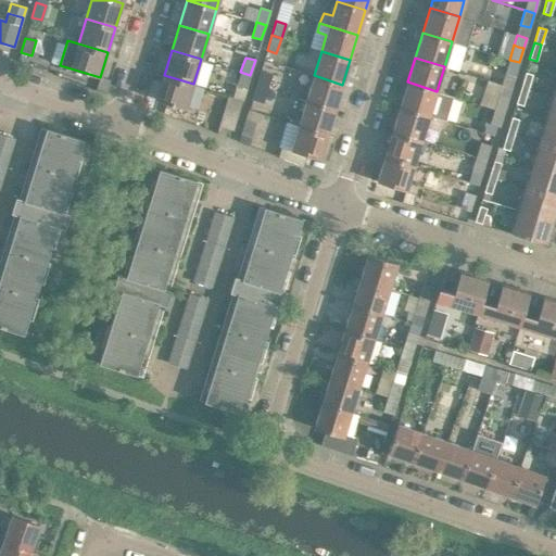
[(519,62),(509,60),(505,74),(514,77),(519,62)]
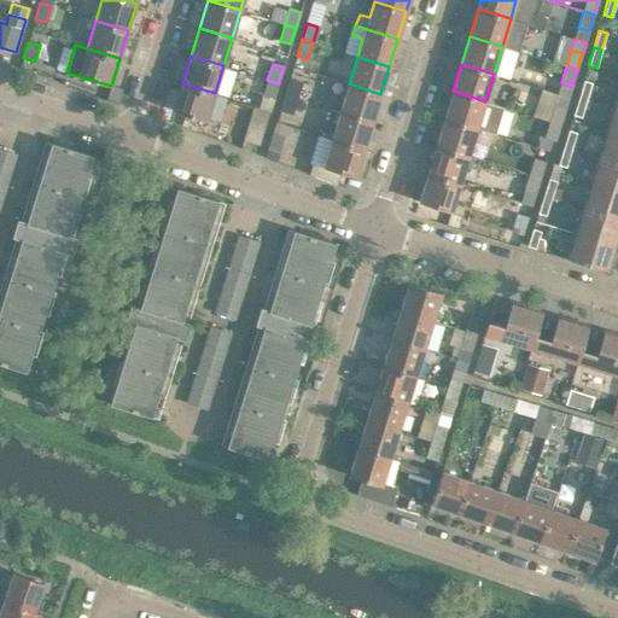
[(290,79),(285,94),(296,98),(296,97),(305,99),(310,86),(301,82),(290,79)]
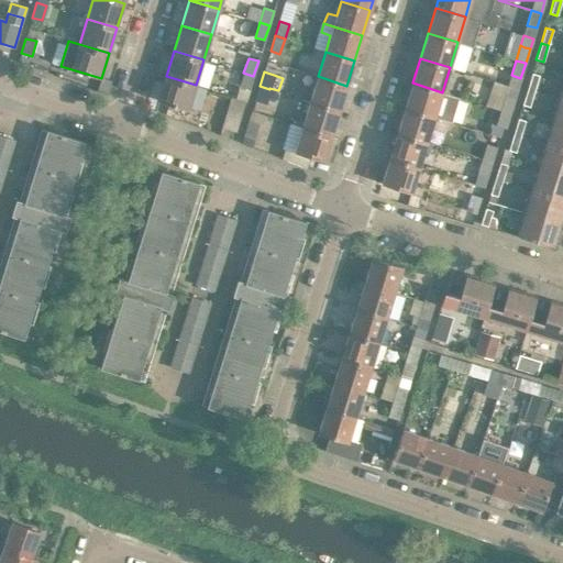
[(243,73),(235,99),(245,101),(253,76),(243,73)]
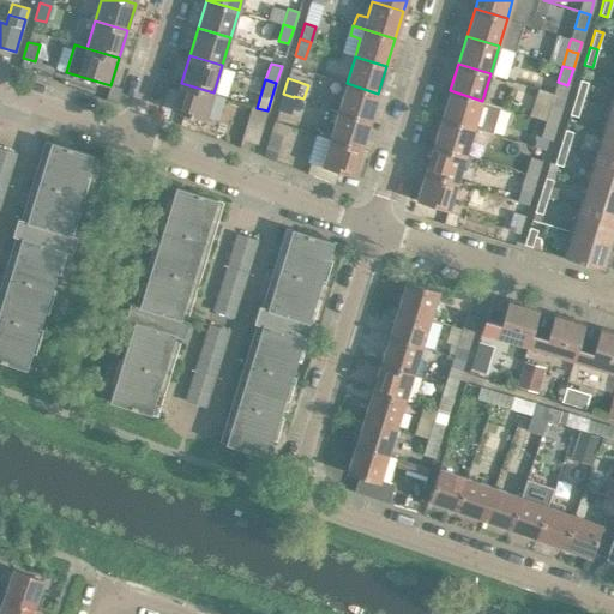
[(579,79),(575,97),(582,100),(588,82),(579,79)]
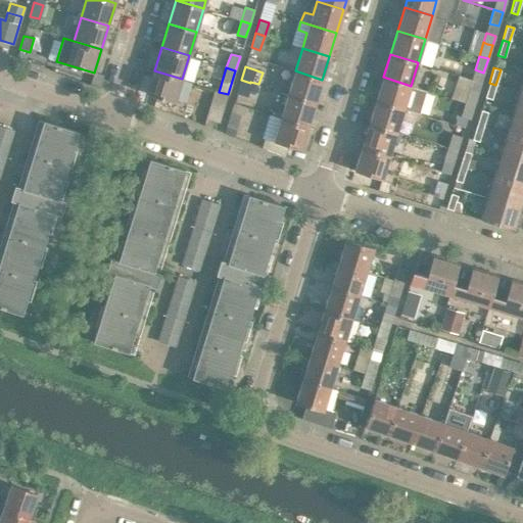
[(182,79),(154,70),(147,94),(175,102),(182,79)]
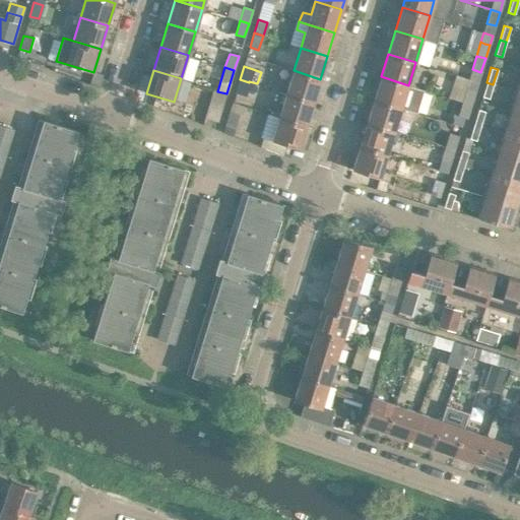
[(294,70),(286,93),(313,103),(320,79),(294,70)]
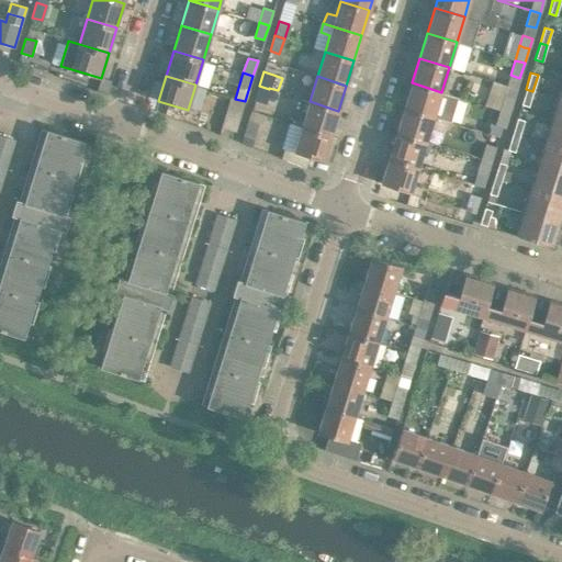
[(412,82),(404,108),(434,117),(441,92),(412,82)]
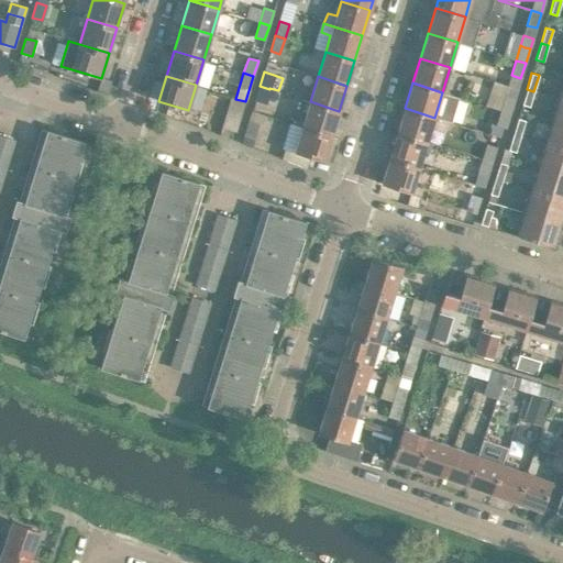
[(269,89),(260,86),(255,100),(265,103),(269,89)]
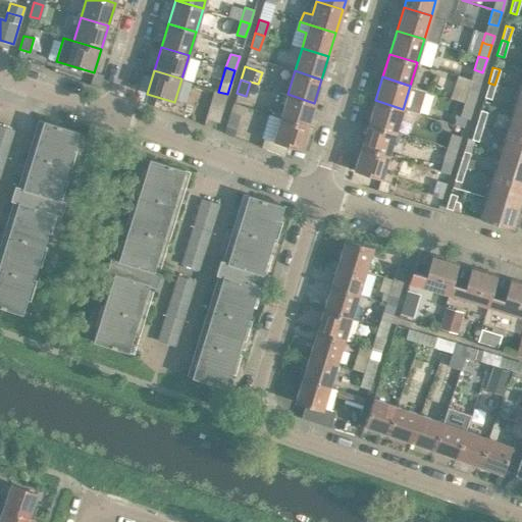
[(494,85),(488,83),(483,97),(490,99),(494,85)]
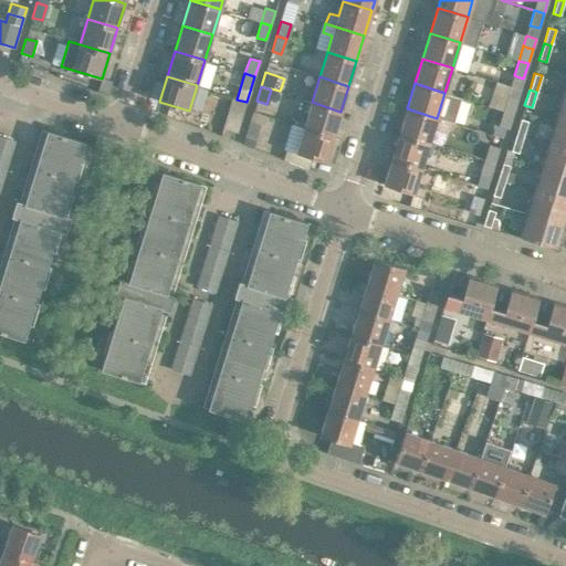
[(507,96),(503,111),(513,114),(517,100),(507,96)]
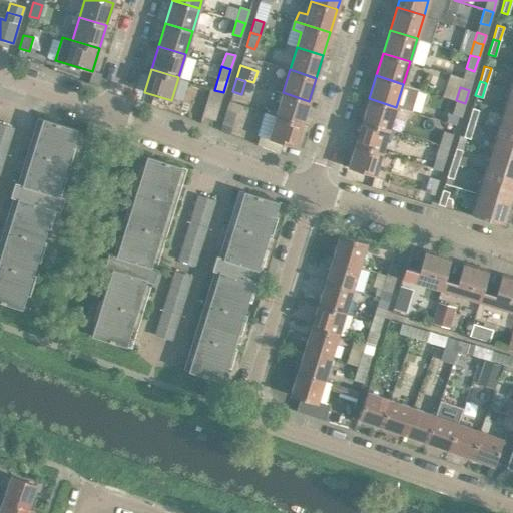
[(223,92),(214,90),(210,88),(201,116),(215,120),(223,92)]
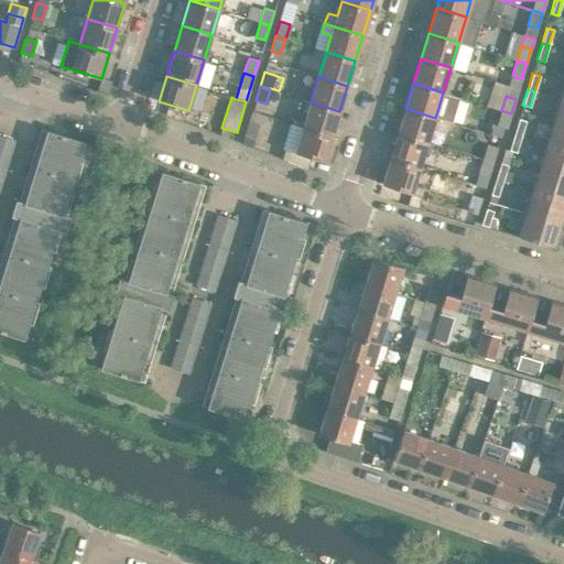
[(563,99),(560,98),(552,121),(563,125),(563,99)]
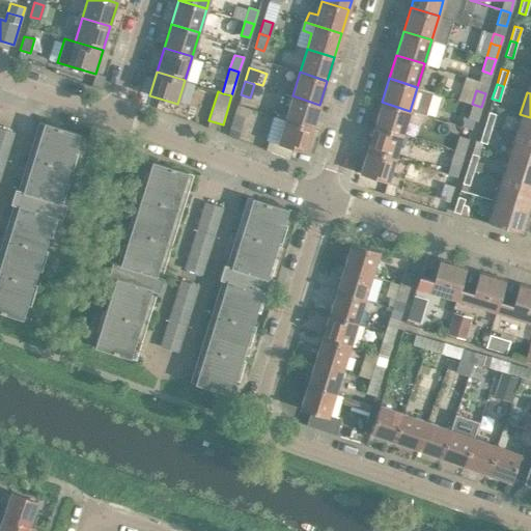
[(292,95),(284,119),(312,128),(319,105),(292,95)]
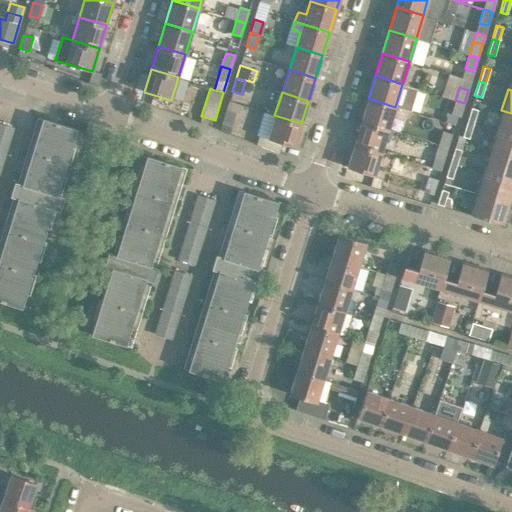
[(368,98),(361,121),(388,129),(395,107),(368,98)]
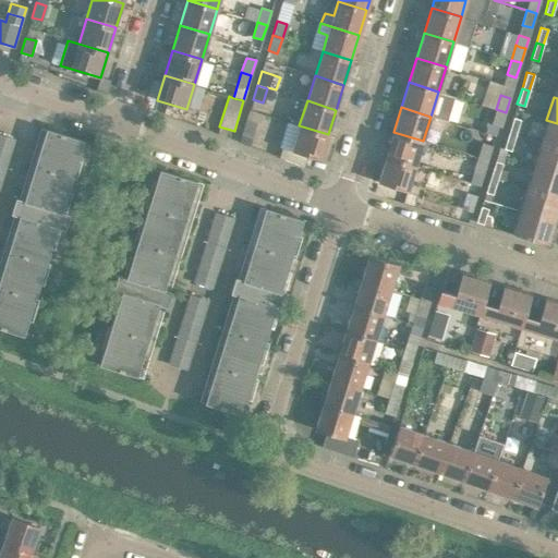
[(506,112),(496,109),(492,124),(501,126),(506,112)]
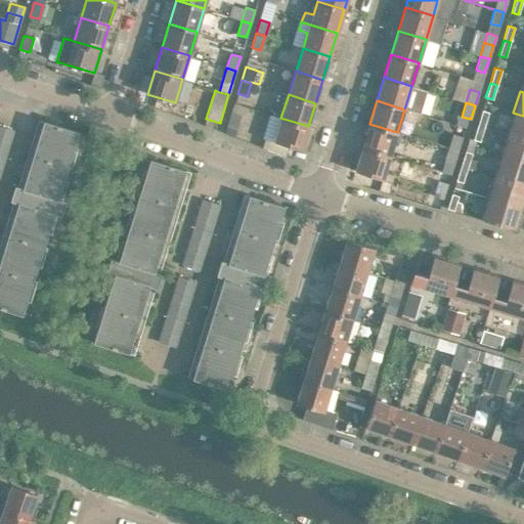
[(482,111),(477,125),(484,127),(488,113),(482,111)]
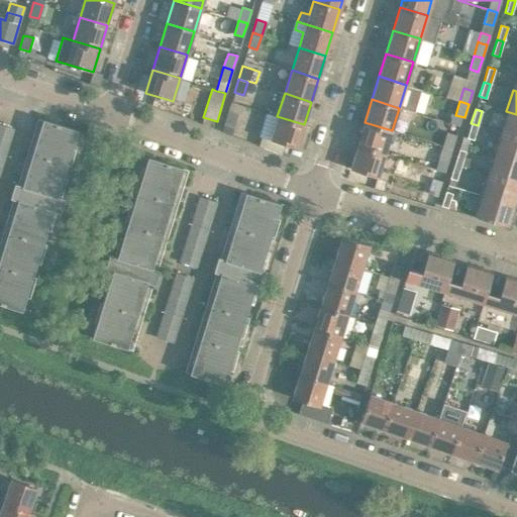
[(228,111),(224,125),(233,127),(237,114),(228,111)]
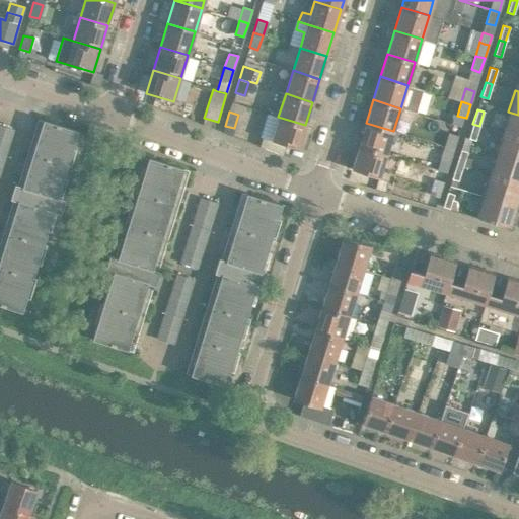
[(518,115),(508,112),(502,133),(518,137),(518,115)]
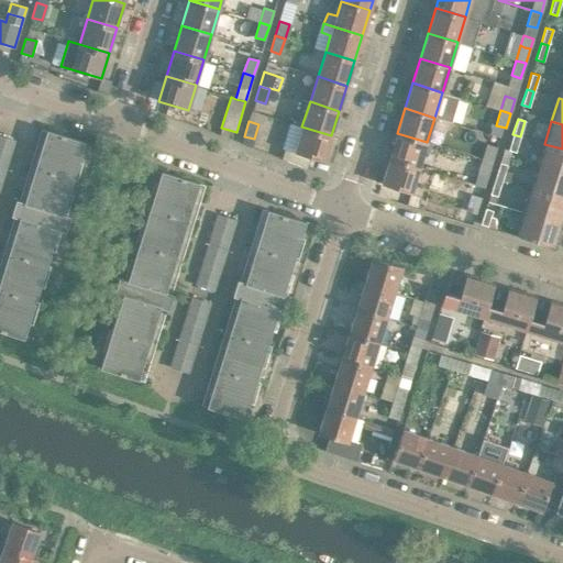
[(331,135),(301,127),(294,152),(323,161),(331,135)]
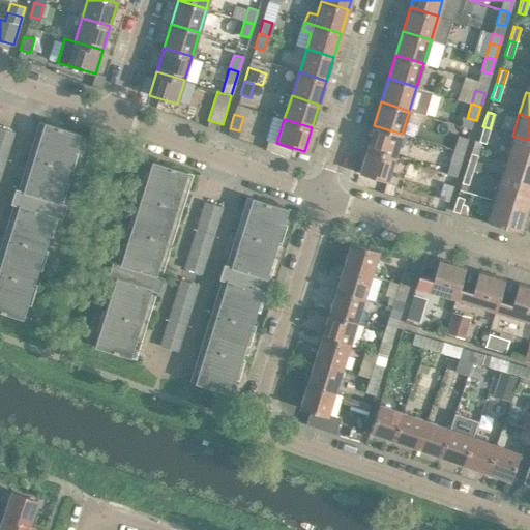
[(80,134),(45,122),(33,156),(69,168),(80,134)]
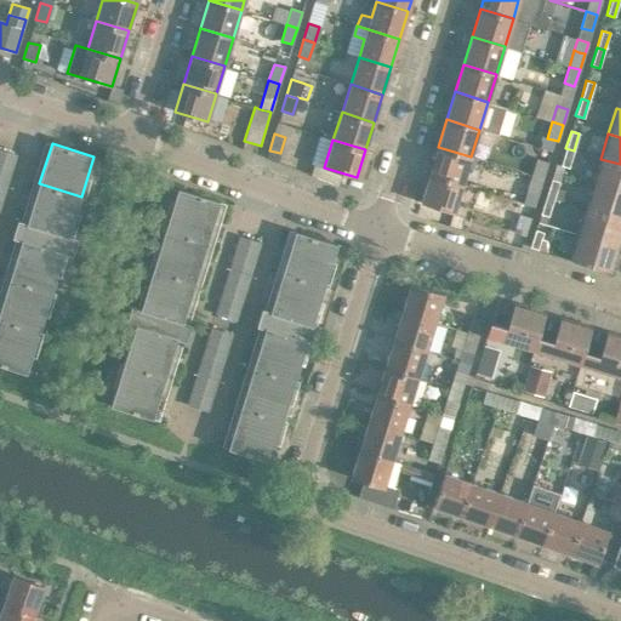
[(438,147),(429,175),(462,184),(471,157),(438,147)]
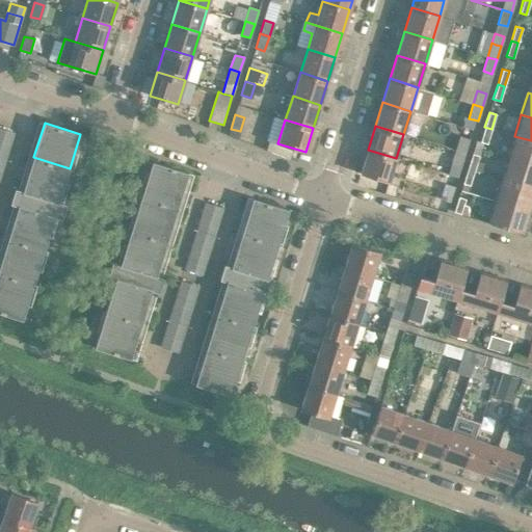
[(491,129),(484,127),(480,141),(486,143),(491,129)]
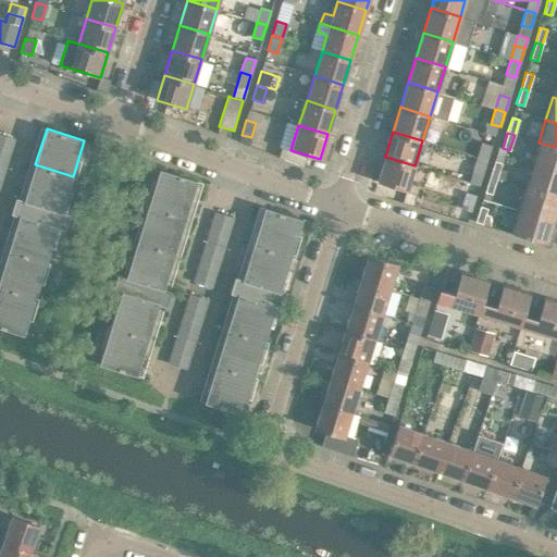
[(0,184),(14,138),(0,134),(0,184)]
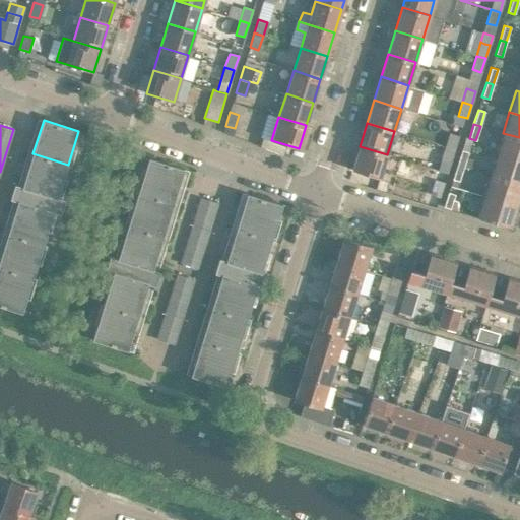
[(449,133),(445,146),(454,149),(458,136),(449,133)]
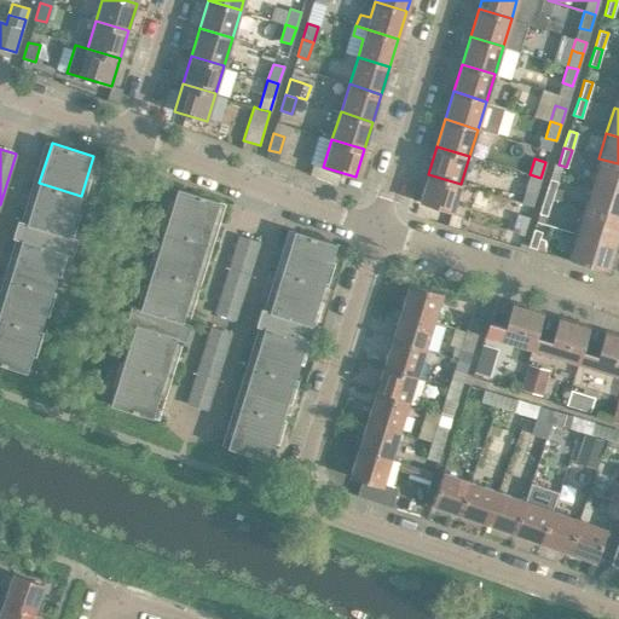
[(618,163),(599,158),(591,183),(618,191),(618,163)]
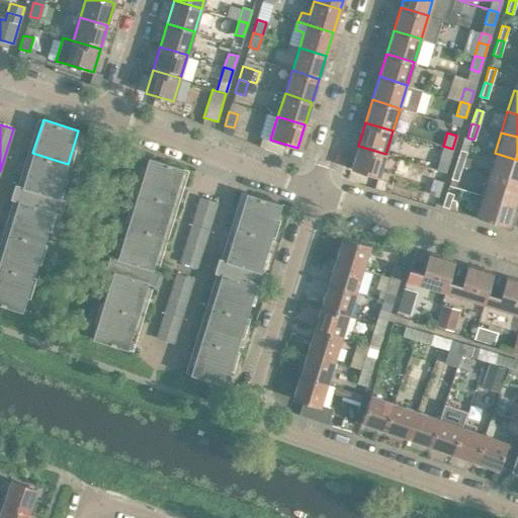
[(385,154),(358,146),(351,169),(378,177),(385,154)]
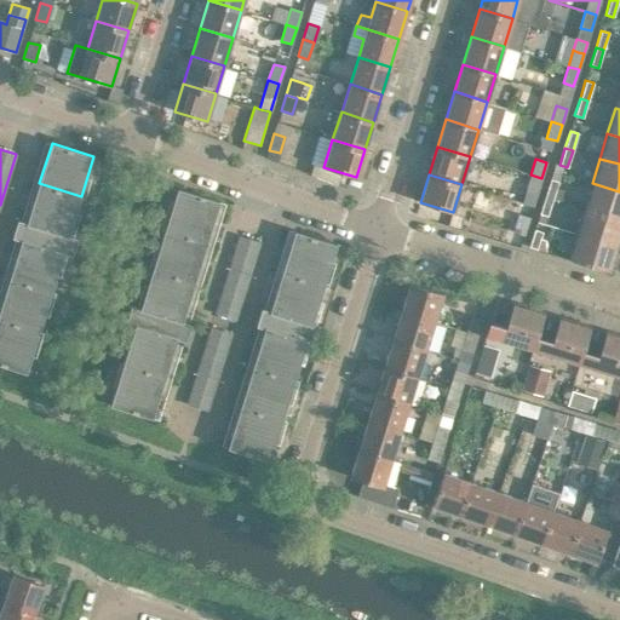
[(541,178),(530,174),(526,191),(537,194),(541,178)]
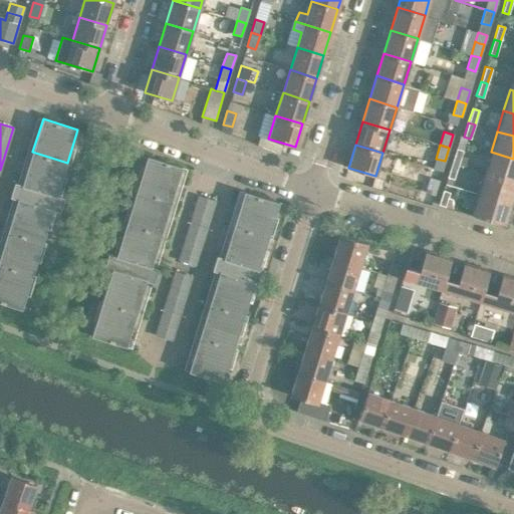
[(456,149),(452,163),(458,165),(459,162),(463,151),(456,149)]
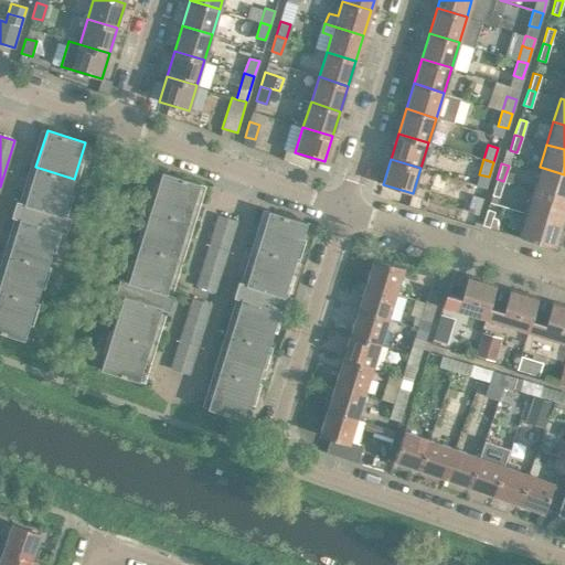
[(74,179),(35,167),(24,203),(62,214),(74,179)]
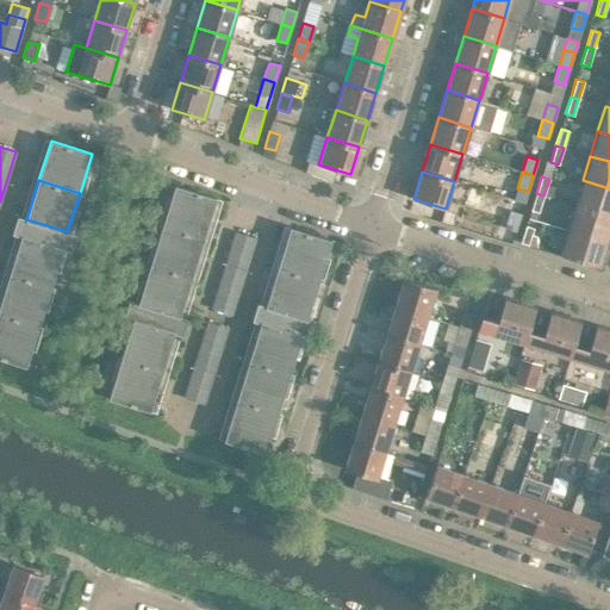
[(609,188),(583,180),(574,205),(609,216),(609,188)]
